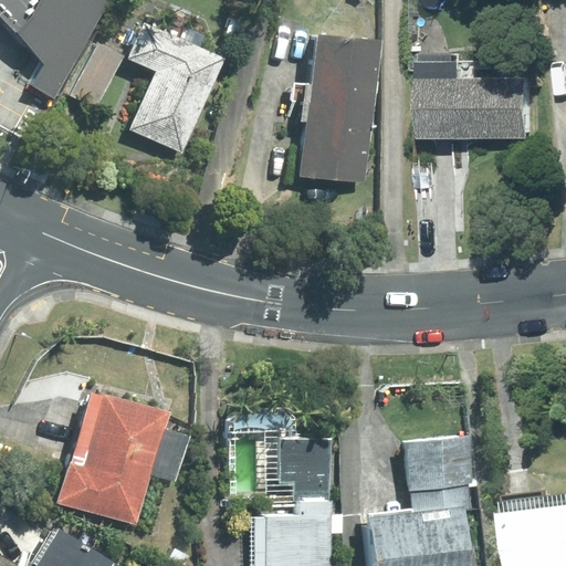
[(0,0),(0,18),(45,63),(33,84),(53,95),(105,0),(0,0)]
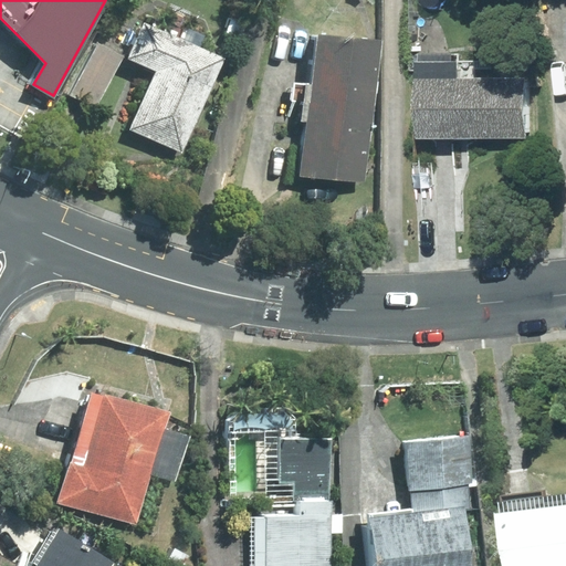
[(224,59),(145,23),(128,59),(157,72),(130,129),(182,153),(224,59)]
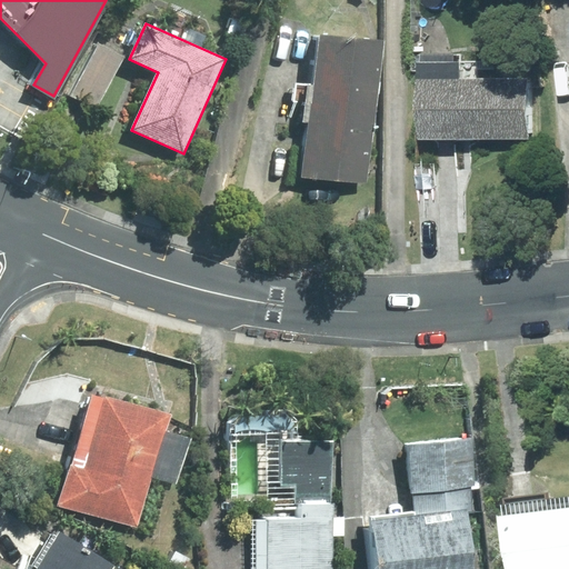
[(297,82),(295,108),(310,110),(375,117),(383,41),(319,35),(313,85),(297,82)]
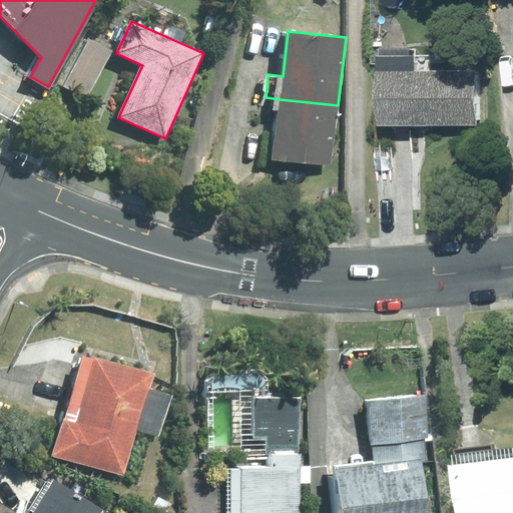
[(112,51),(89,39),(65,85),(88,97),(112,51)]
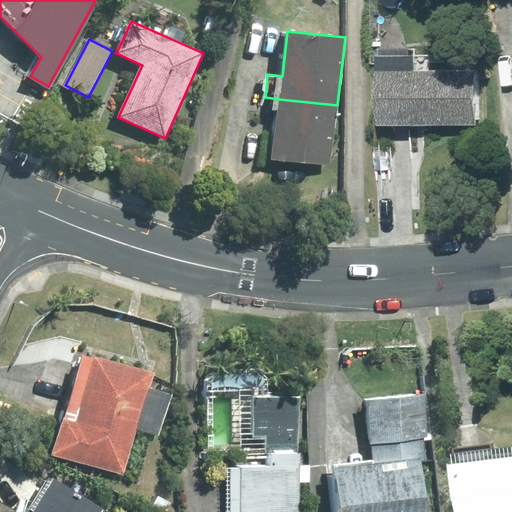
[(378,56),(375,56),(375,125),(474,124),(474,72),(427,72),(427,56),(413,56),(413,49),(378,49),(378,56)]
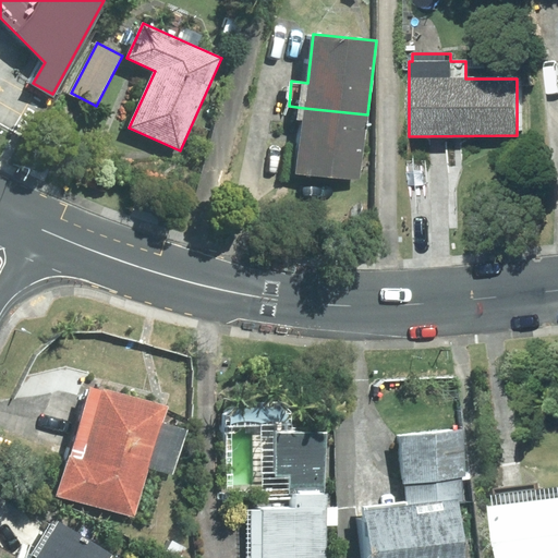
[(361,180),(367,114),(304,108),(296,172),(361,180)]
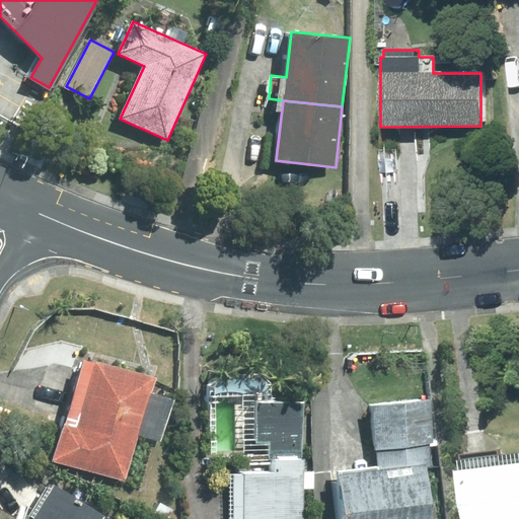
[(143,391),(146,374),(68,356),(43,462),(122,480),(132,437),(155,442),(166,396),(143,391)]
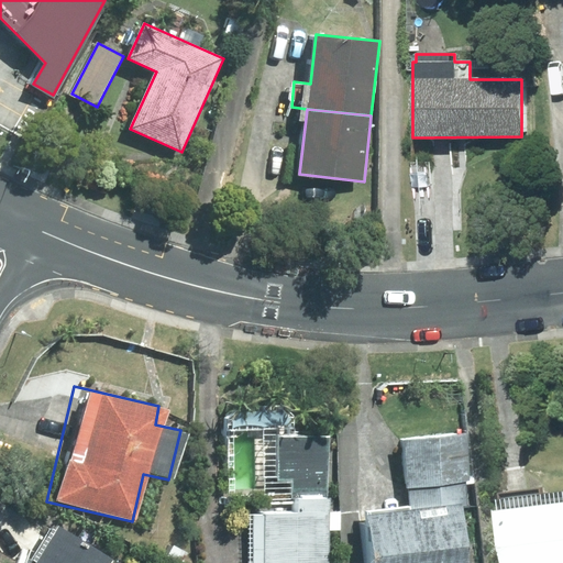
[(354,512),(359,562),(454,562),(450,509),(465,508),(457,430),(395,435),(403,508),(354,512)]
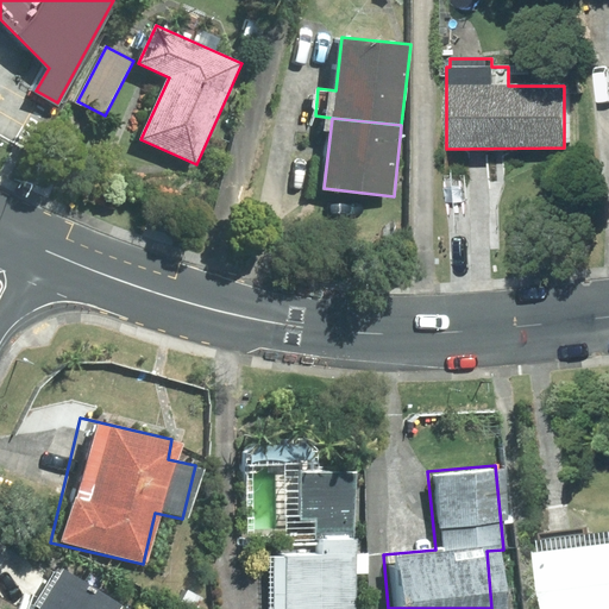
[(345,608),(346,573),(364,573),(364,553),(345,553),(345,534),(313,535),(313,556),(261,556),(261,608),(345,608)]
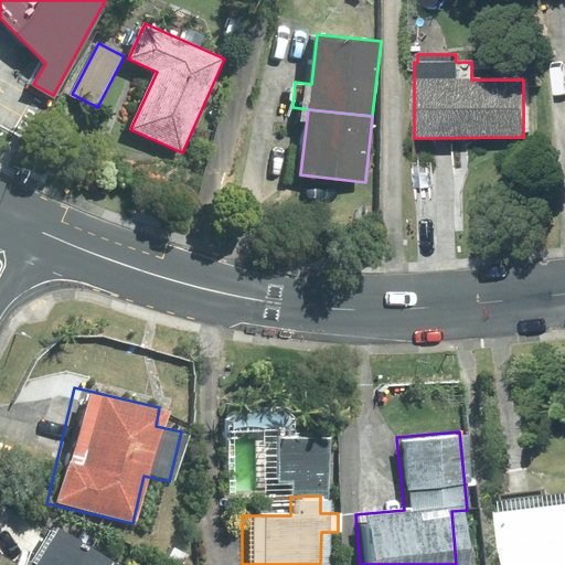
[(564,564),(564,497),(503,503),(509,564),(564,564)]
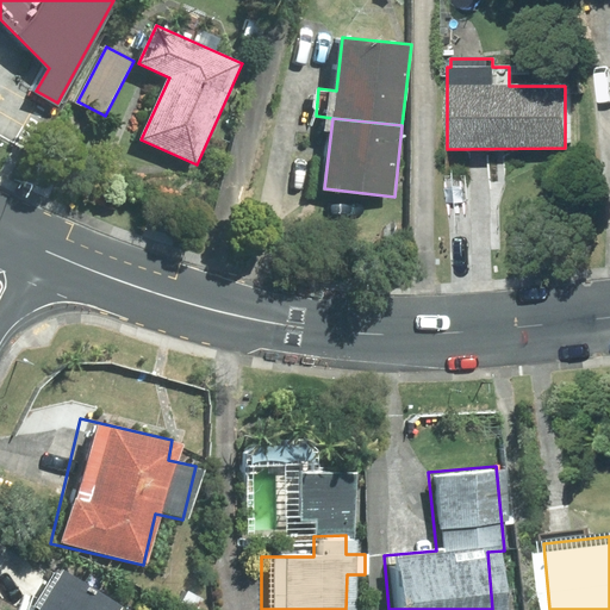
[(111,609),(116,603),(48,566),(22,609),(111,609)]
